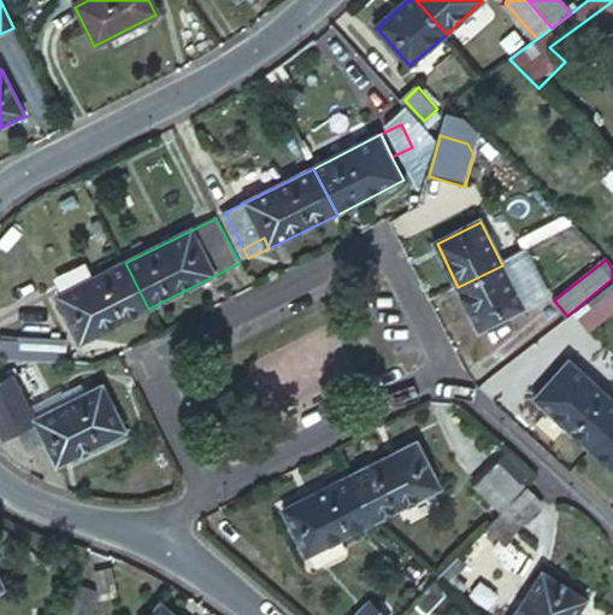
[(148,309),(125,263),(59,298),(82,343),(148,309)]
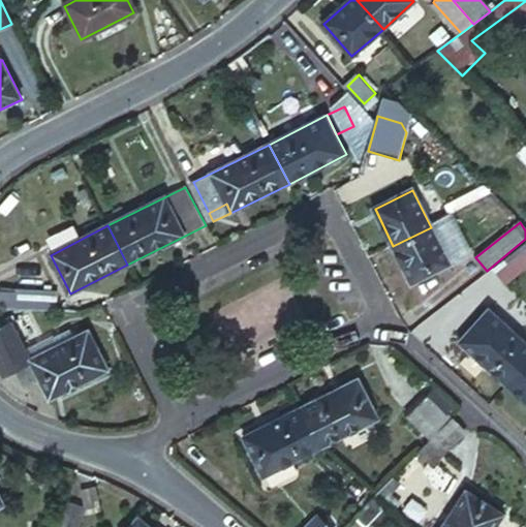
[(450,265),(431,227),(393,246),(411,283),(450,265)]
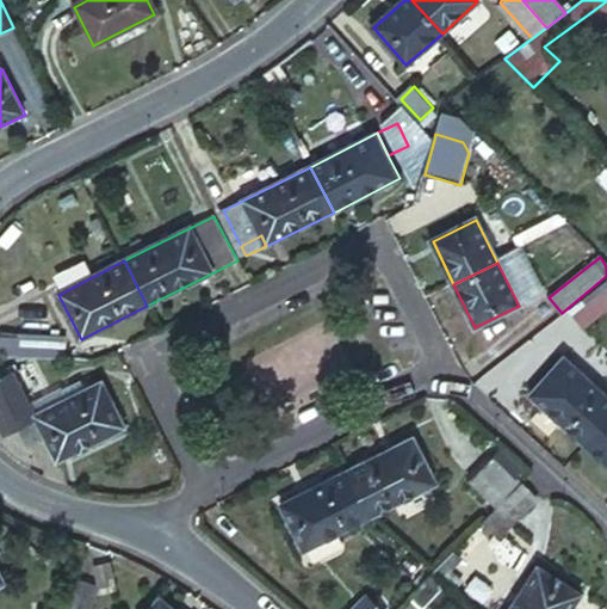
[(606,303),(601,296),(575,318),(586,332),(606,315),(606,303)]
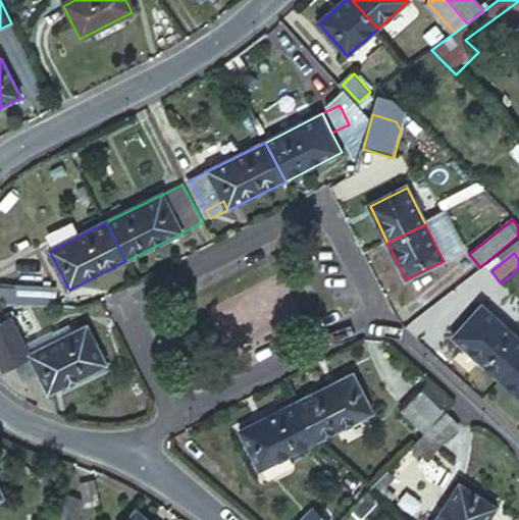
[(0,279),(0,294),(49,303),(51,284),(15,278),(14,282),(0,279)]
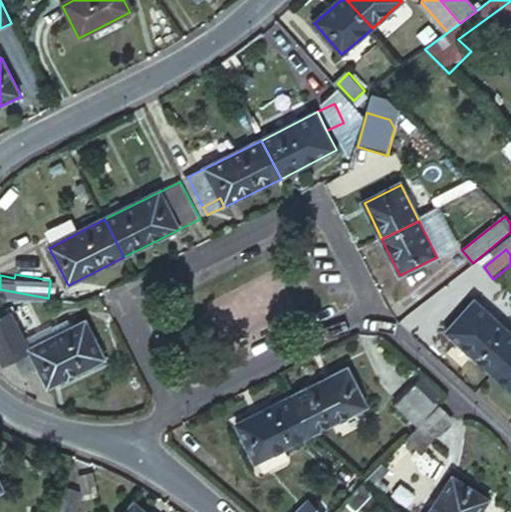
[(494,373),(510,354),(510,331),(476,301),(448,332),(494,373)]
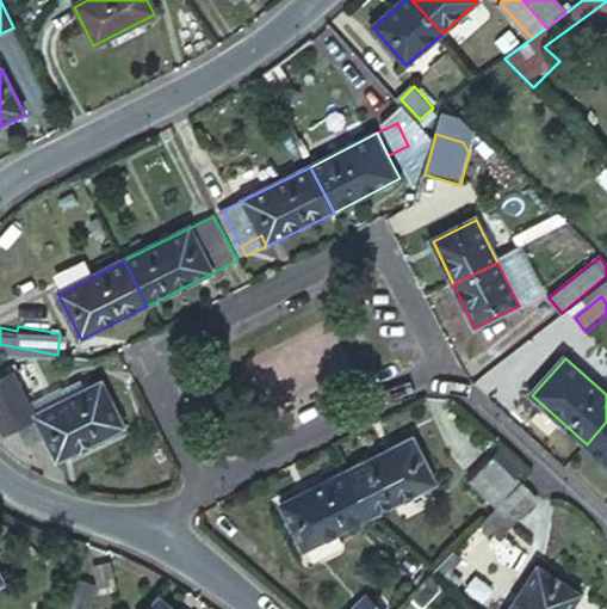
[(18,365),(0,373),(0,422),(2,429),(19,422),(28,443),(47,436),(57,459),(125,430),(104,382),(69,399),(64,388),(32,403),(24,381),(44,373),(38,360),(18,365)]
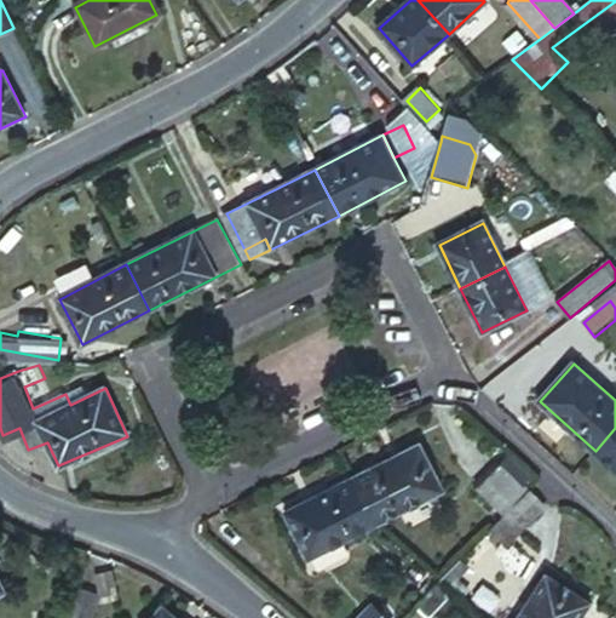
[(615,428),(596,451),(615,469),(615,428)]
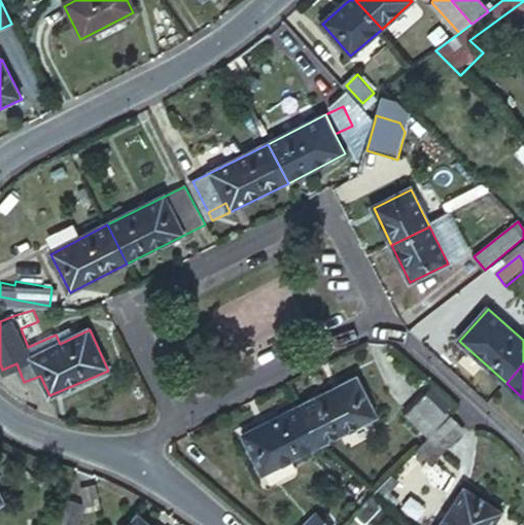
[(358,379),(300,407),(319,446),(376,417),(358,379)]
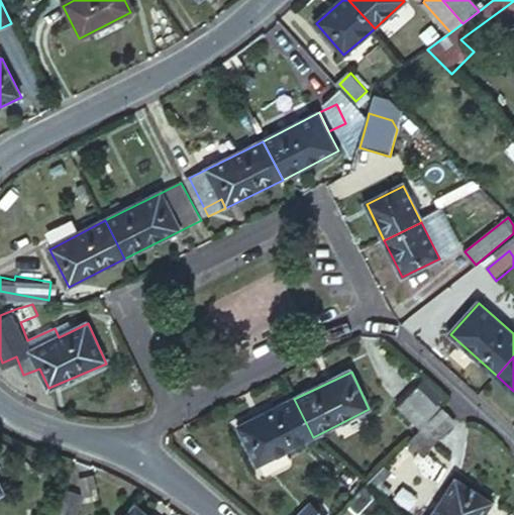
[(423,427),(442,410),(419,385),(400,403),(423,427)]
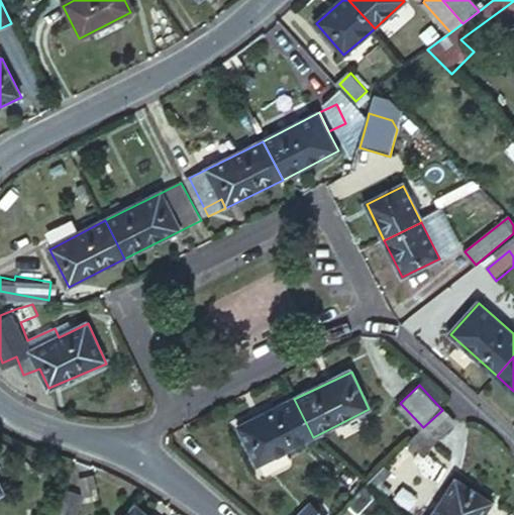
[(313,437),(294,399),(237,428),(257,466),(313,437)]
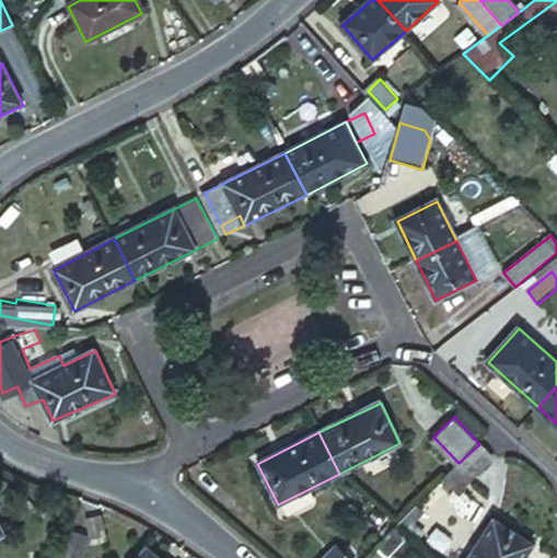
[(494,458),(479,444),(459,463),(444,476),(457,491),(494,458)]
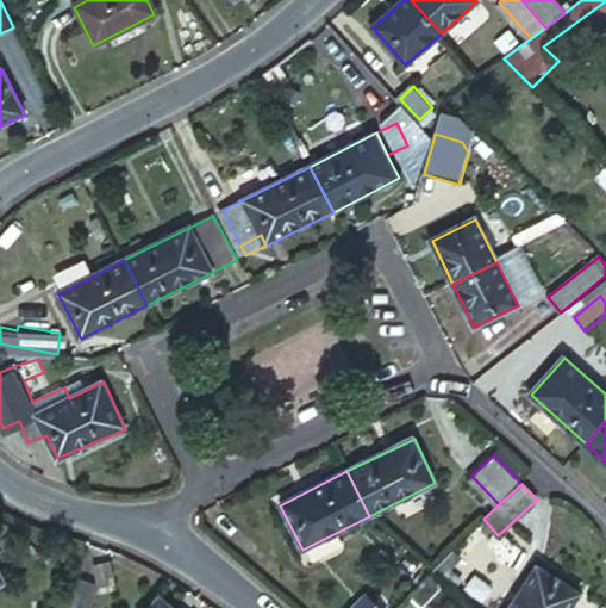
[(445,556),(431,570),(450,587),(463,574),(445,556)]
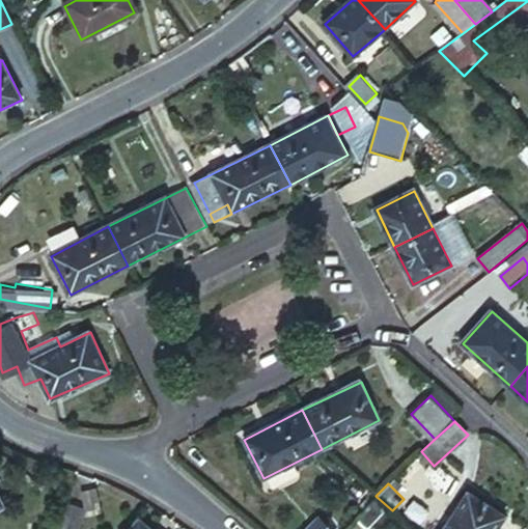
[(94,499),(75,492),(64,523),(81,528),(84,528),(94,499)]
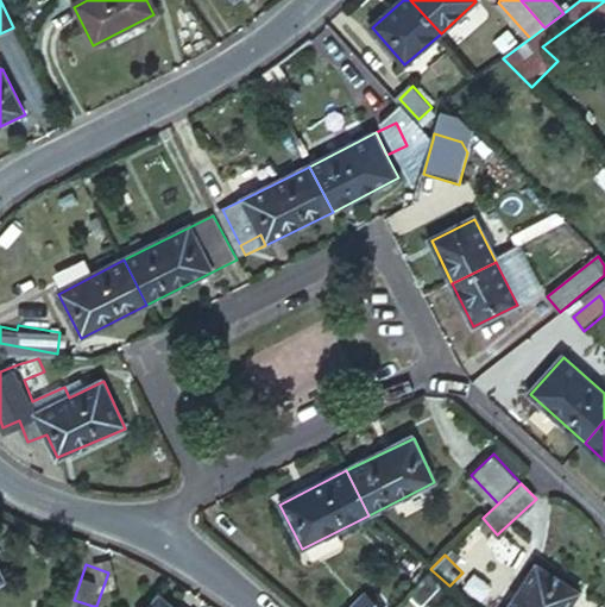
[(571,606),(579,595),(539,567),(509,606),(571,606)]
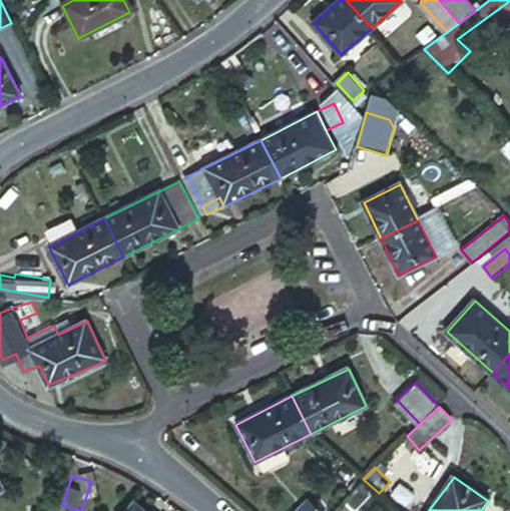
[(379,493),(363,479),(346,498),(357,509),(361,504),(368,510),(370,510),(383,496),(379,493)]
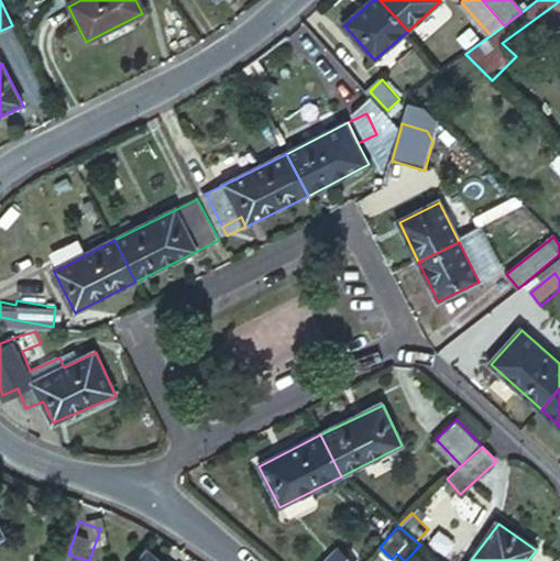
[(335,540),(324,552),(333,560),(349,560),(353,557),(335,540)]
